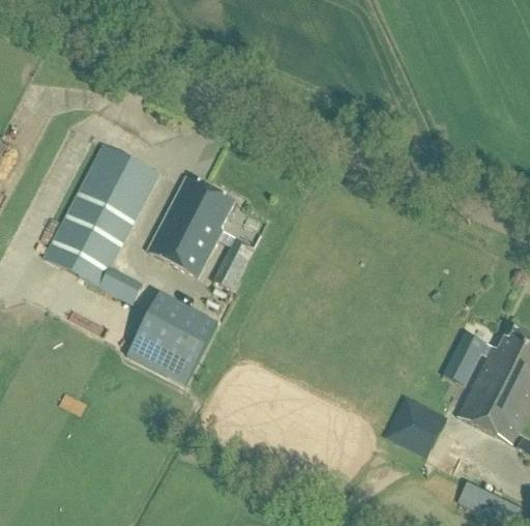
[(41,260),(131,303),(143,283),(111,265),(159,173),(102,144),(41,260)]
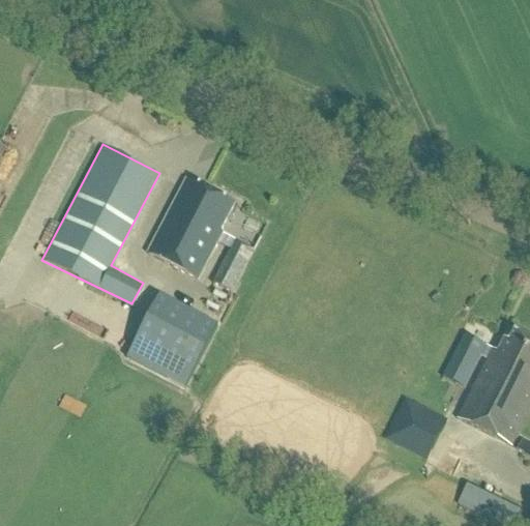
[(212,281),(231,290),(253,251),(218,232),(219,231),(218,230),(231,205),(185,180),(145,254),(194,280),(214,239),(229,247),(212,281)]
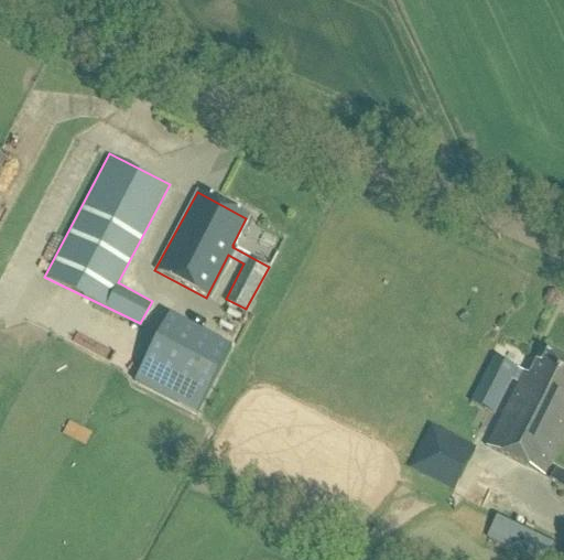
[(170,314),(143,363),(206,396),(231,347),(170,314)]
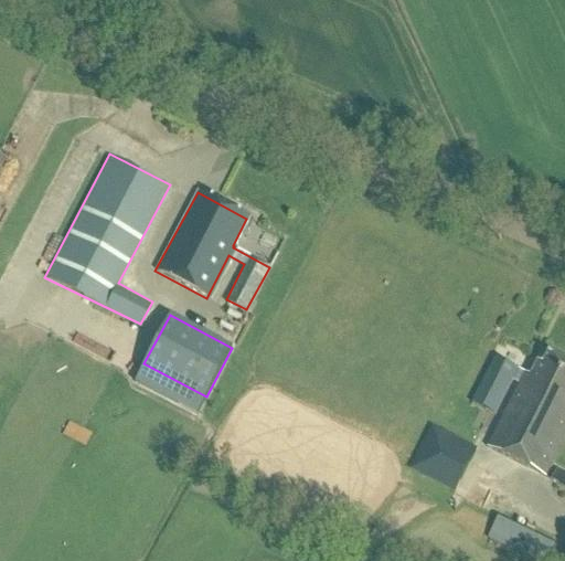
[(487,445),(544,475),(564,433),(564,361),(545,352),(541,362),(536,359),(530,371),(492,351),(470,397),(492,410),(509,376),(520,380),(487,445)]
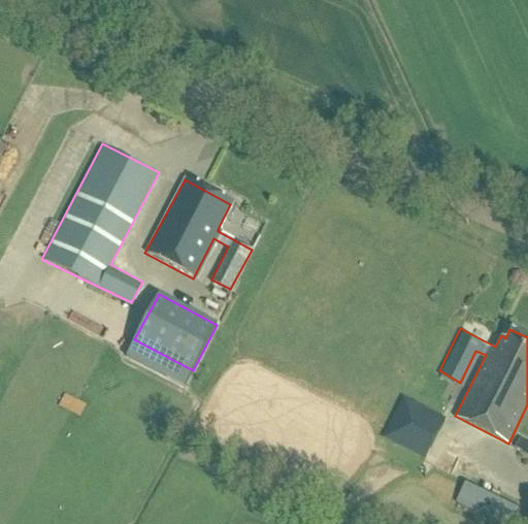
[(382,433),(423,456),(443,415),(402,393),(382,433)]
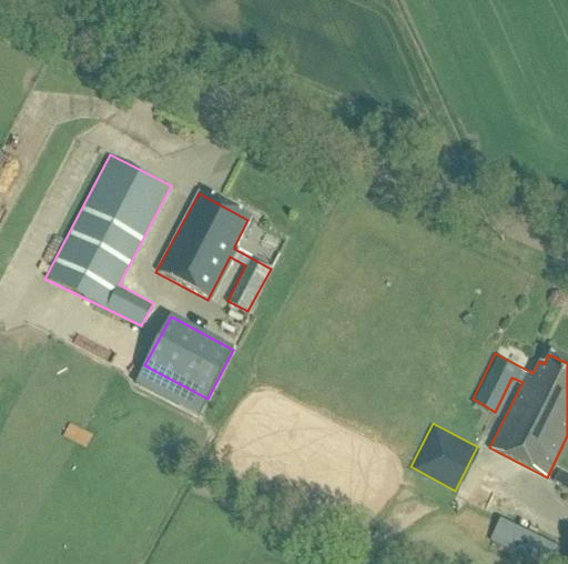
[(553,480),(567,486),(567,470),(560,466),(553,480)]
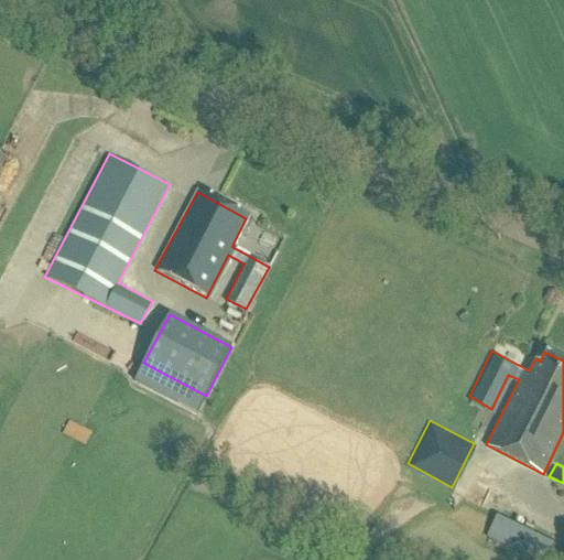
[(484,534),(541,559),(544,559),(555,538),(494,509),(484,534)]
